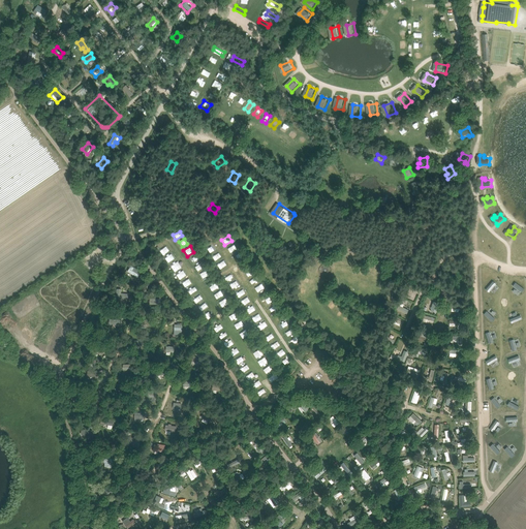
[(164,258),(167,263),(175,259),(172,254),(164,258)]
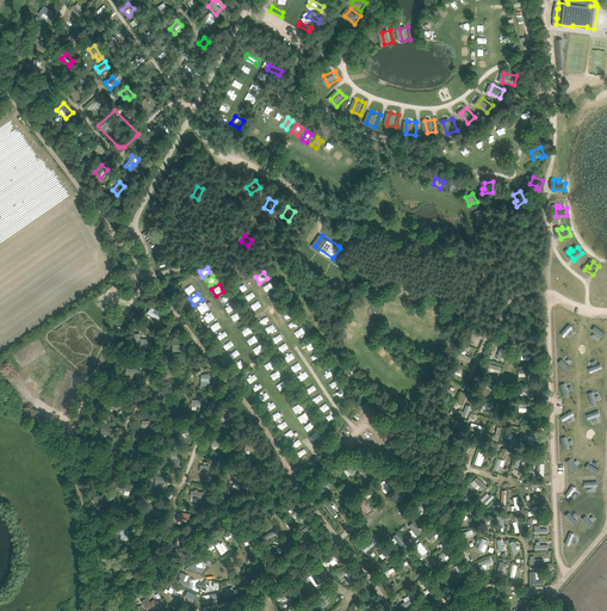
[(225,295),(218,300),(222,306),(229,301),(225,295)]
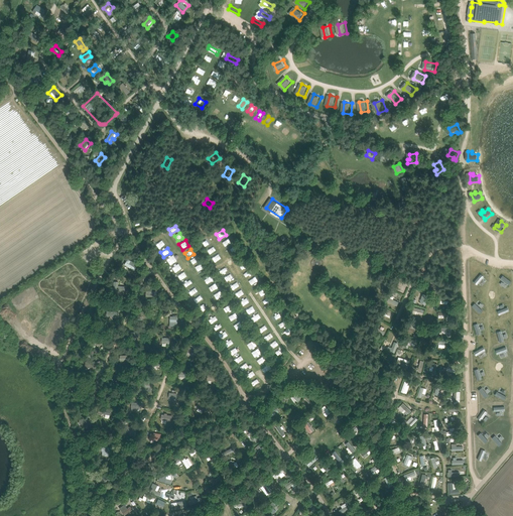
[(217,254),(211,258),(214,263),(220,259),(217,254)]
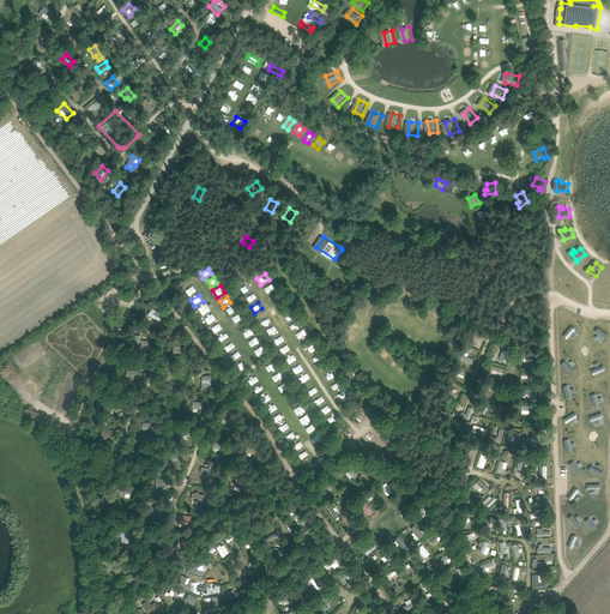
[(225,311),(229,315),(236,311),(233,306),(225,311)]
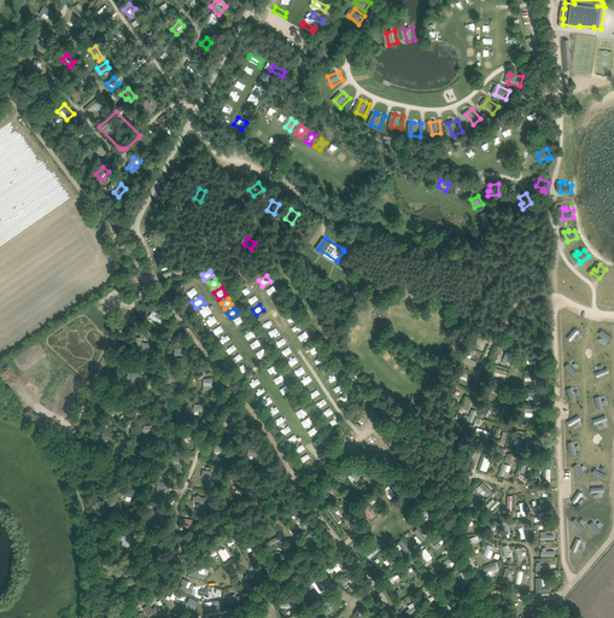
[(157,310),(152,318),(164,324),(169,316),(161,312),(161,313),(157,310)]
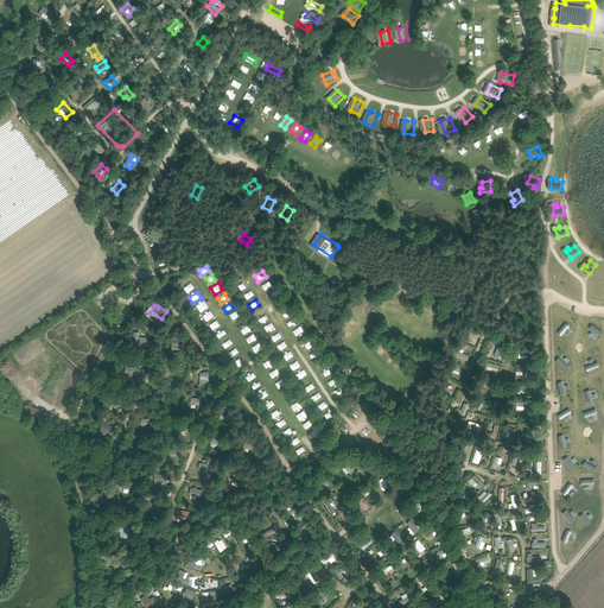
[(286,323),(290,328),(298,323),(294,318),(286,323)]
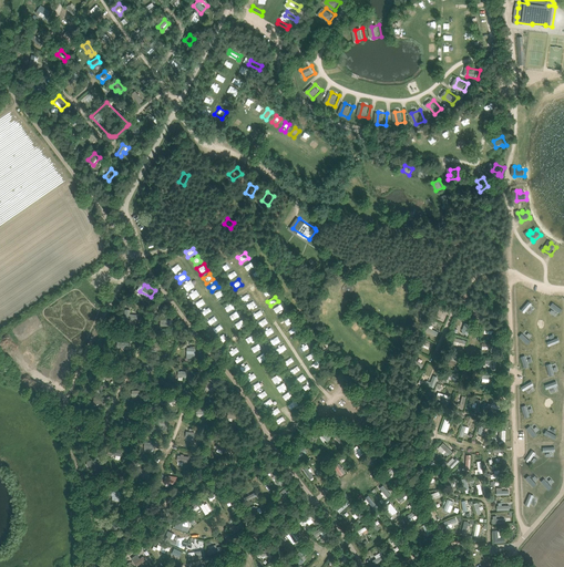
[(202,299),(195,303),(197,308),(205,303),(202,299)]
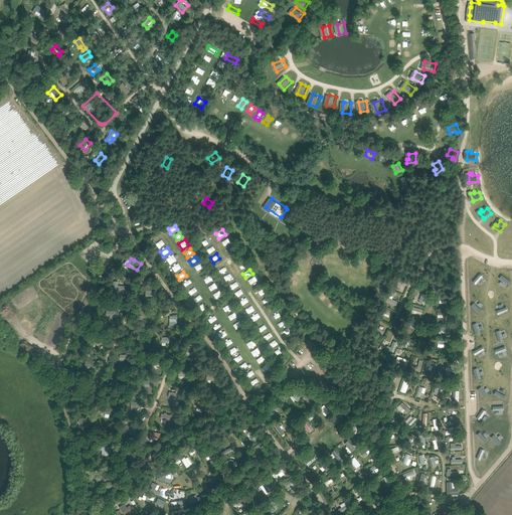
[(225,282),(232,278),(229,274),(223,278),(225,282)]
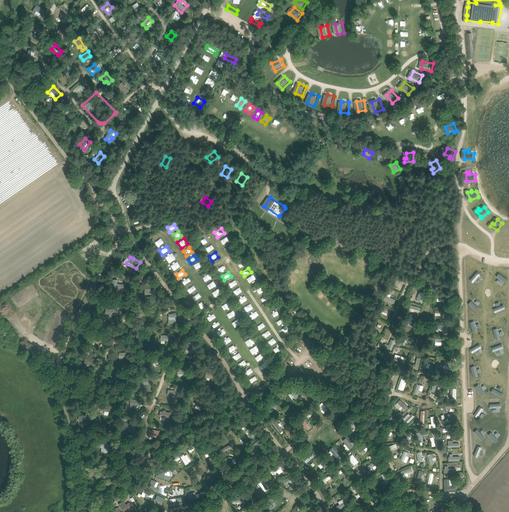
[(483,275),(480,272),(473,281),(476,283),(483,275)]
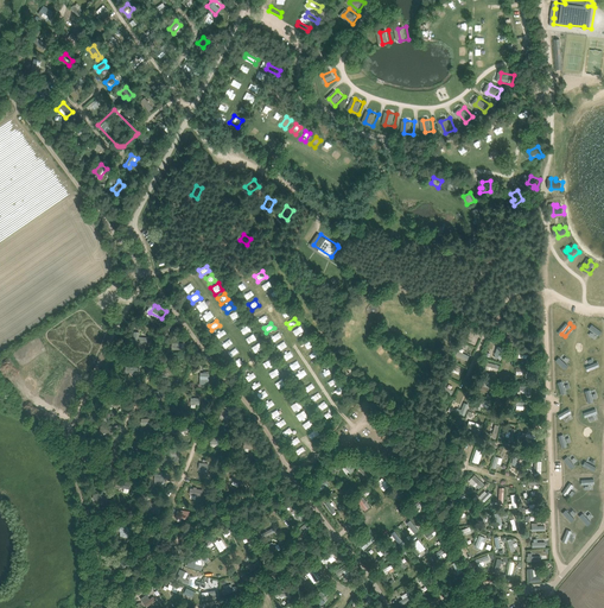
[(603,330),(596,324),(592,329),(603,336),(603,330)]
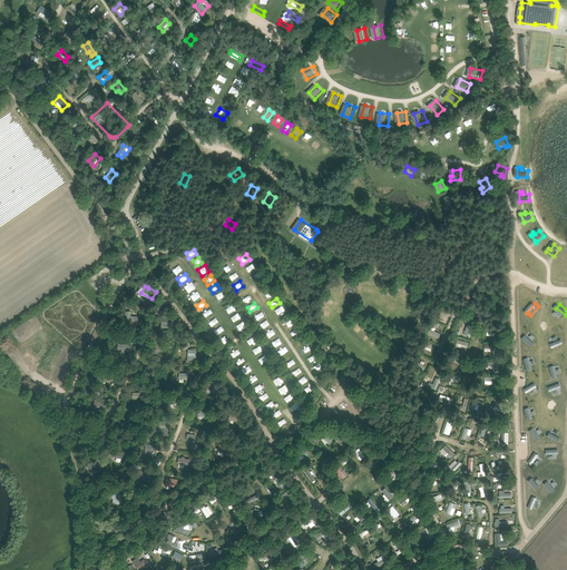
[(226,314),(234,310),(231,305),(223,310),(226,314)]
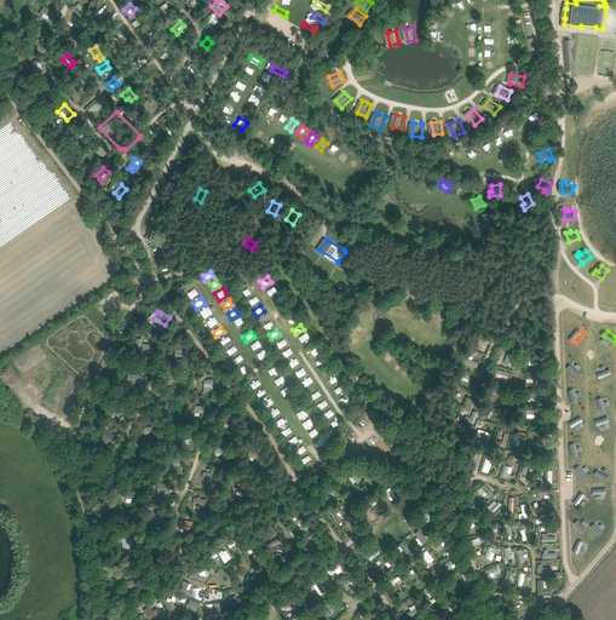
[(140,338),(139,349),(144,350),(153,351),(154,344),(145,343),(147,339),(140,338)]
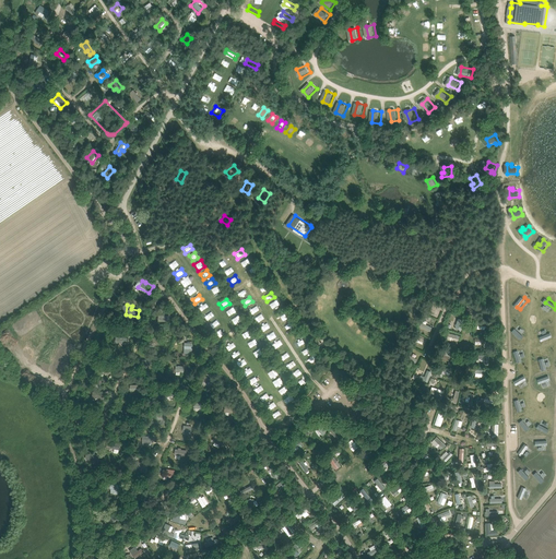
[(227,317),(235,311),(232,307),(224,312),(227,317)]
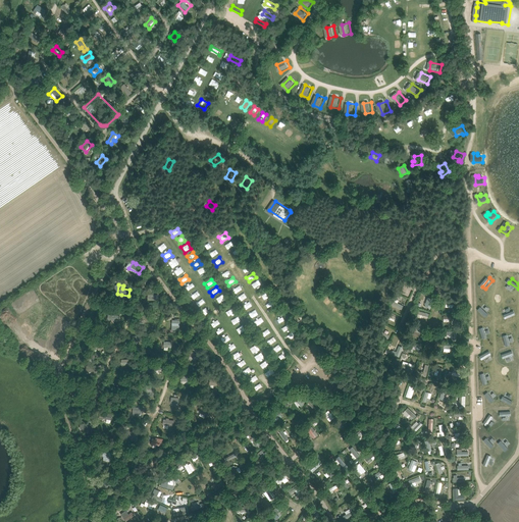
[(151,300),(161,300),(163,300),(163,292),(160,292),(160,295),(151,295),(151,300)]
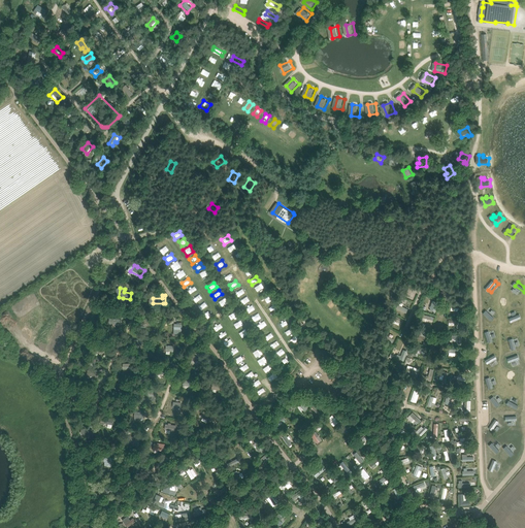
[(268,295),(264,298),(267,303),(272,300),(268,295)]
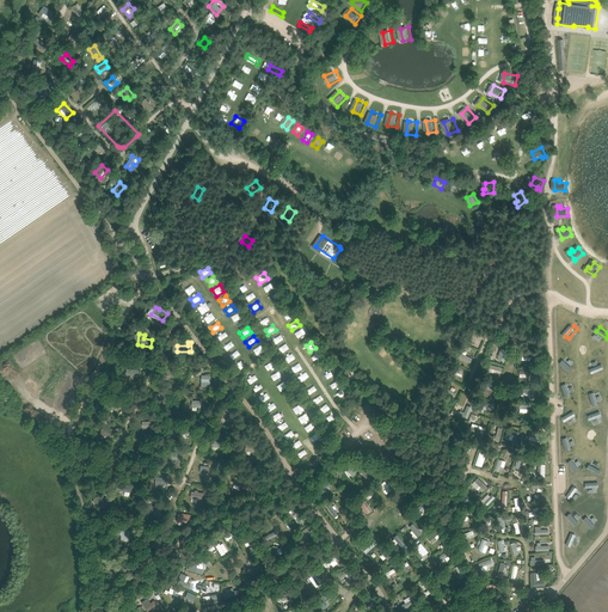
[(496,359),(502,361),(505,349),(501,348),(496,359)]
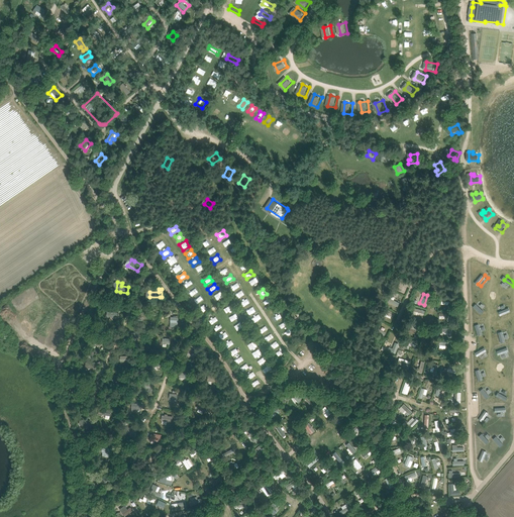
[(263,302),(266,307),(272,302),(269,298),(263,302)]
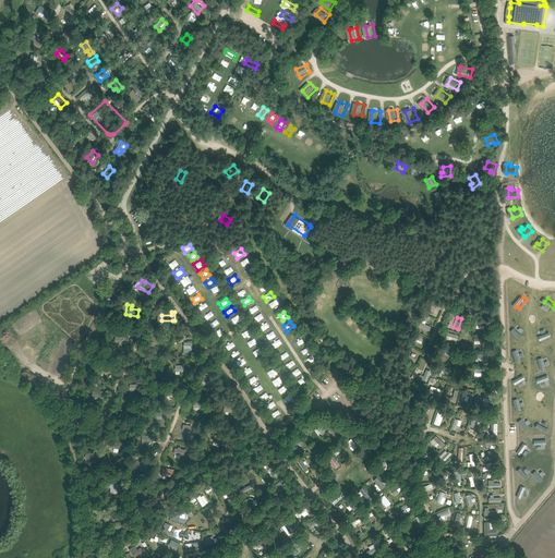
[(526,337),(517,328),(514,331),(522,340),(526,337)]
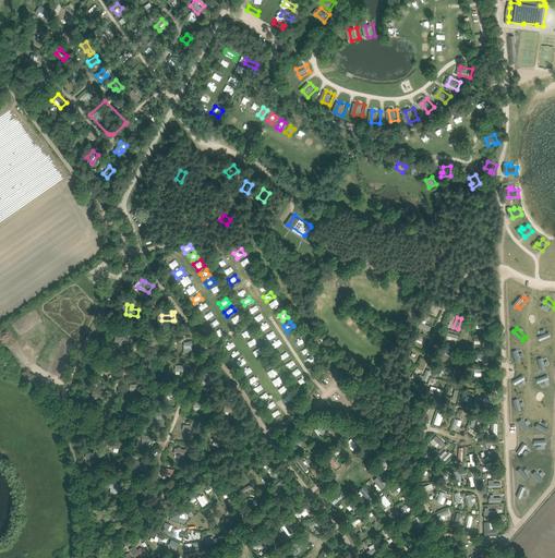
[(246,329),(240,334),(243,339),(251,335),(246,329)]
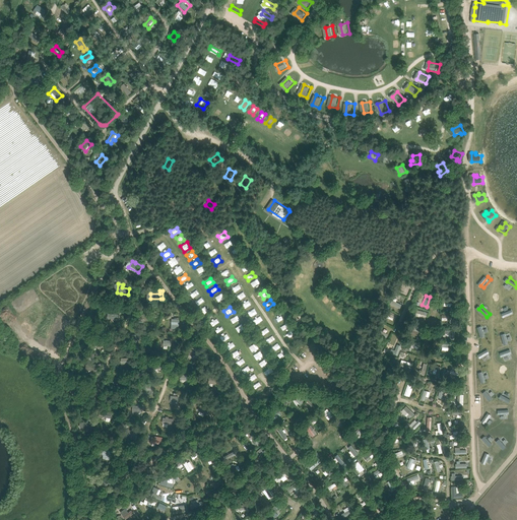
[(414,316),(426,319),(428,312),(416,309),(414,316)]
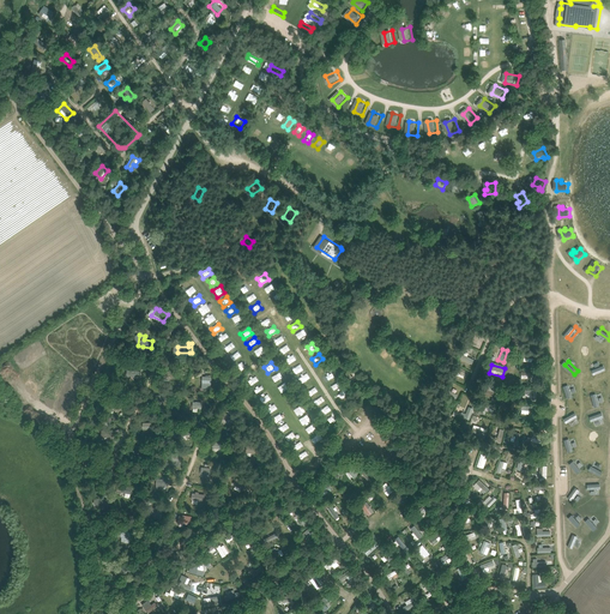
[(608,366),(595,371),(597,377),(609,372),(609,369),(608,366)]
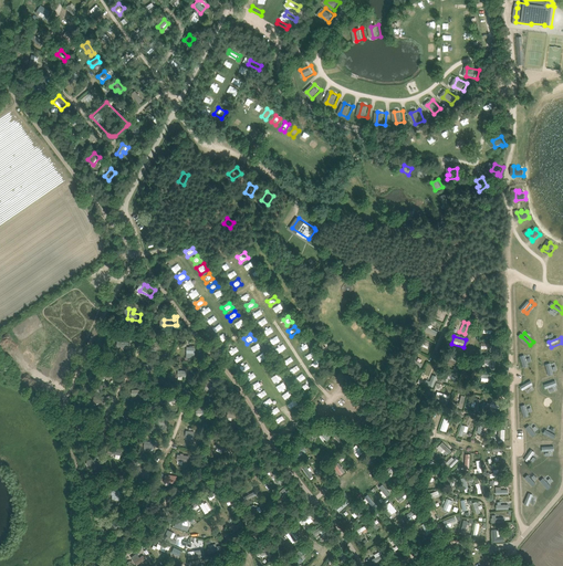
[(155,343),(154,349),(163,349),(166,349),(166,344),(164,344),(165,339),(160,339),(160,343),(155,343)]
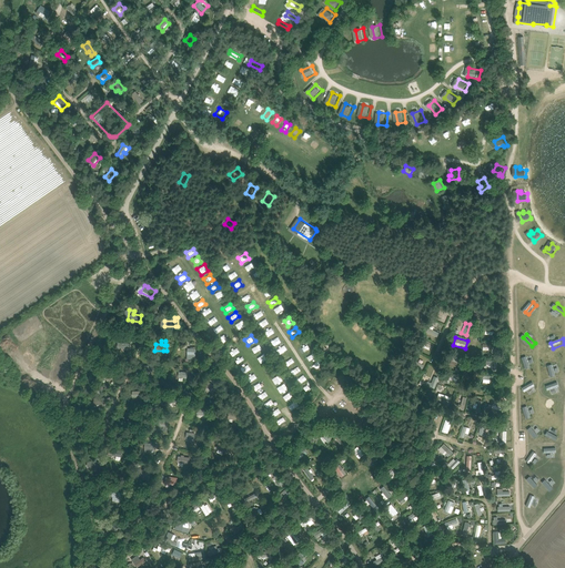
[(425,341),(422,347),(430,351),(433,344),(425,341)]
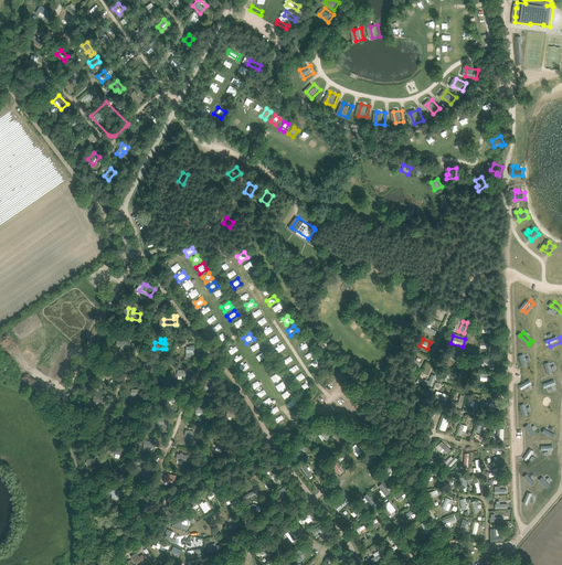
[(231,355),(237,351),(235,347),(231,348),(228,349),(231,355)]
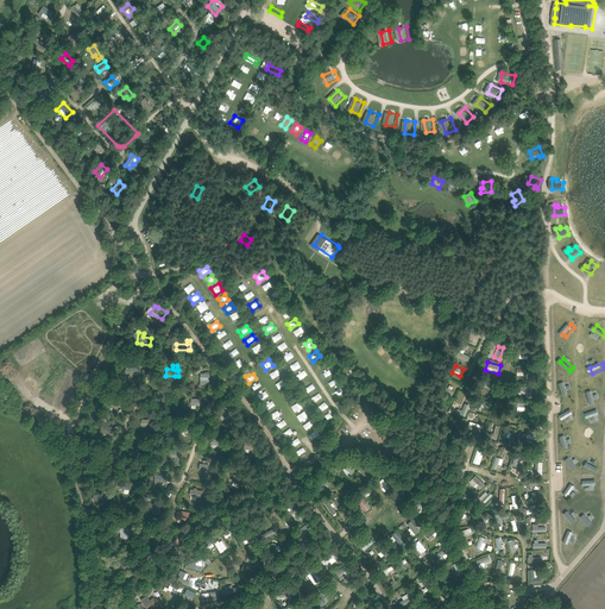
[(254,391),(260,388),(257,382),(251,385),(254,391)]
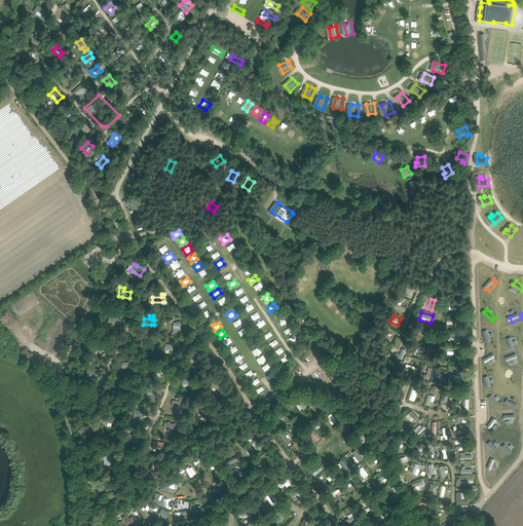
[(494,340),(490,330),(485,332),(489,342),(494,340)]
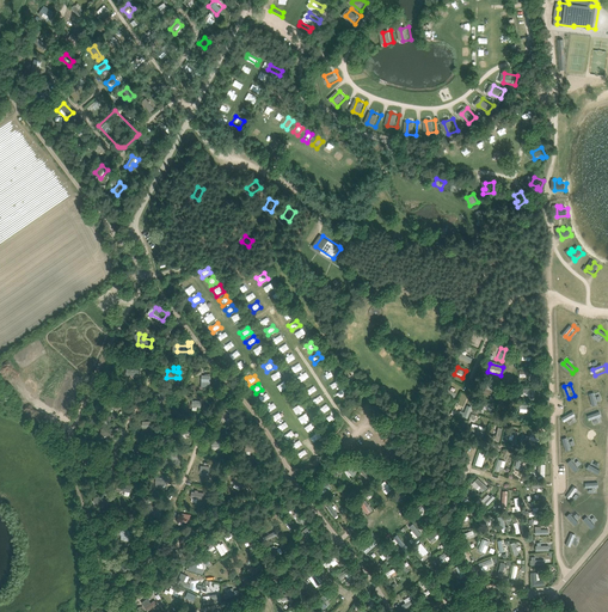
[(292,408),(295,415),(304,411),(300,404),(292,408)]
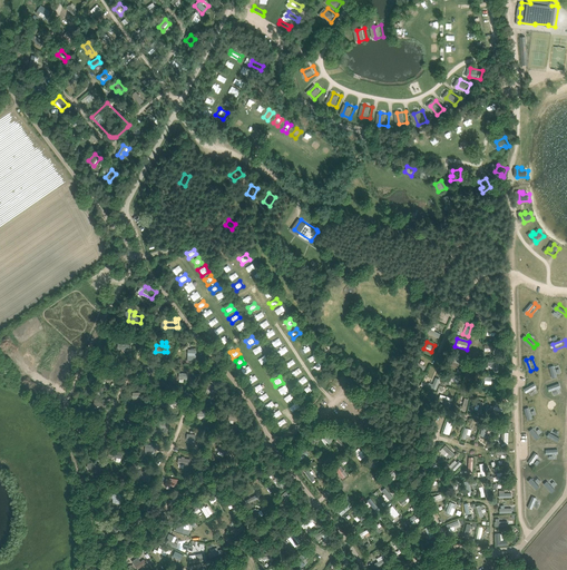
[(540,387),(538,383),(528,389),(531,393),(540,387)]
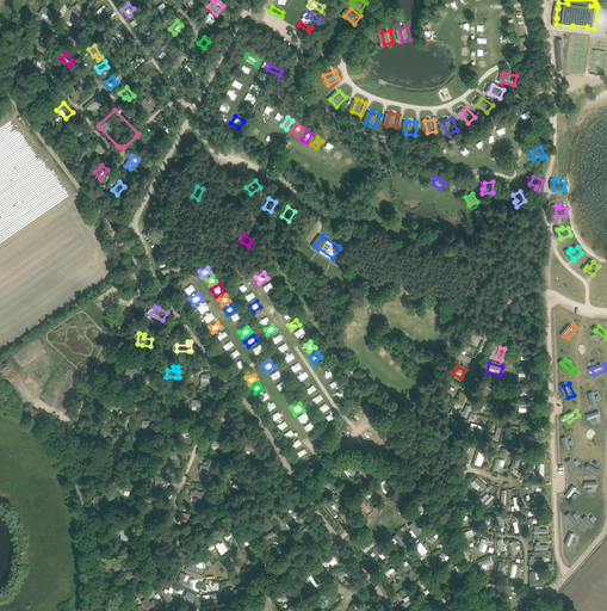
[(305,413),(296,418),(299,425),(309,420),(305,413)]
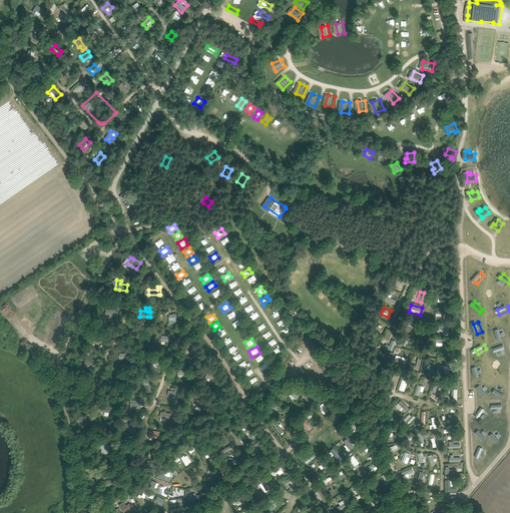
[(255,359),(258,364),(265,360),(262,355),(255,359)]
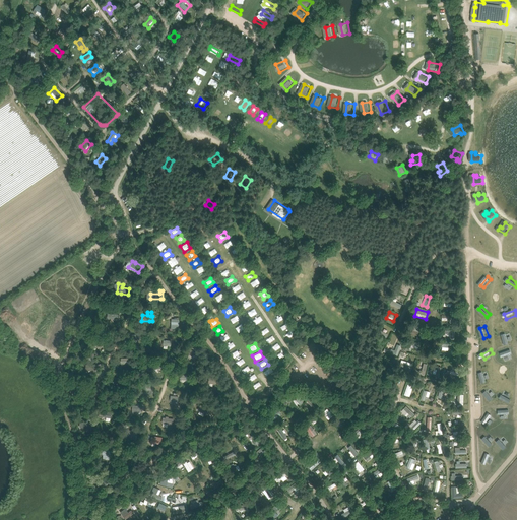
[(403,395),(409,397),(412,386),(407,384),(403,395)]
